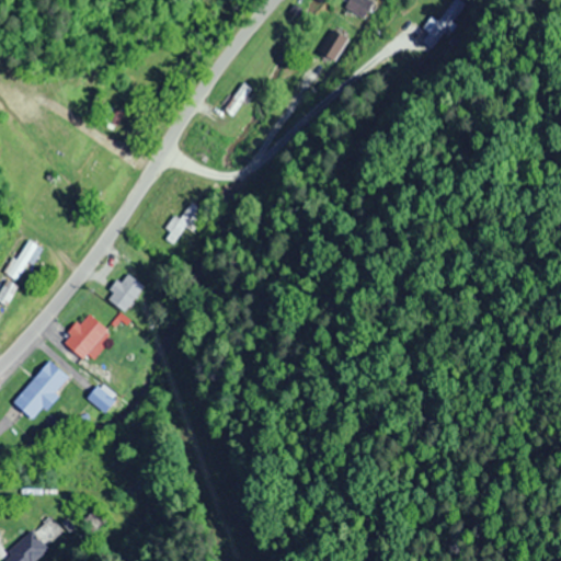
[(433,50),(468,7),(459,0),(455,0),(422,42),(433,50)]
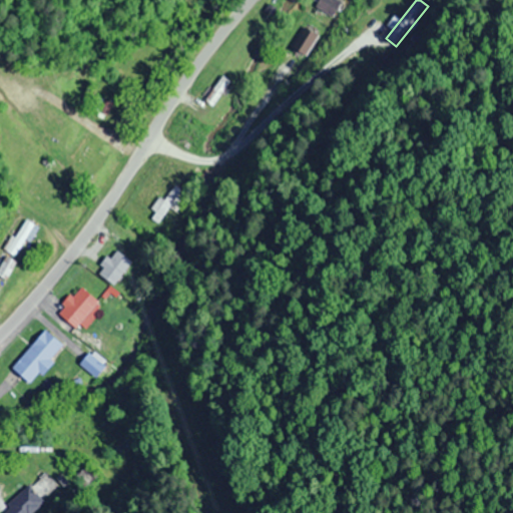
[(307,48),(315,37),(306,31),(298,42),(307,48)]
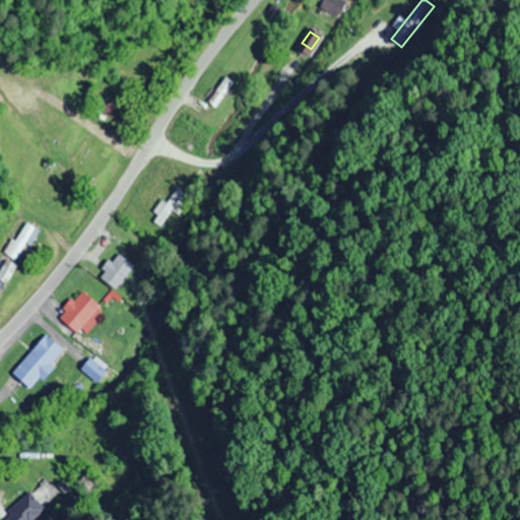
[(233,82),(223,76),(206,103),(215,109),(233,82)]
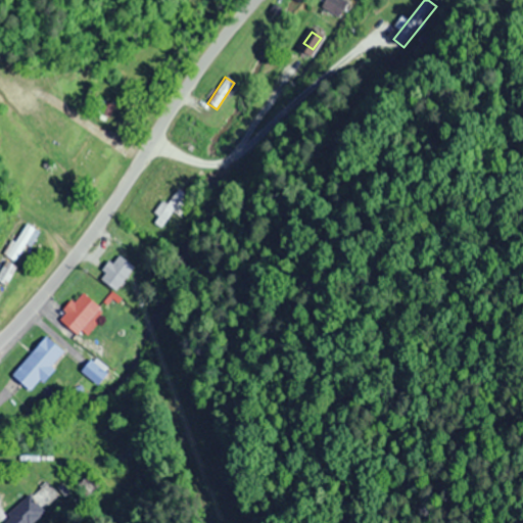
[(108,115),(113,105),(106,101),(101,112),(108,115)]
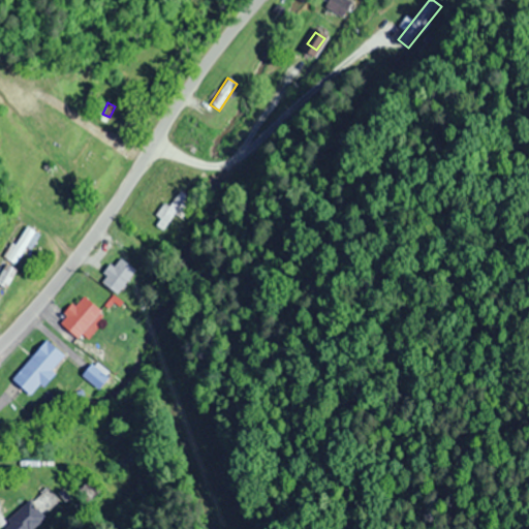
[(169,206),(163,203),(155,215),(160,218),(156,224),(166,230),(180,209),(184,211),(192,197),(180,190),(169,206)]
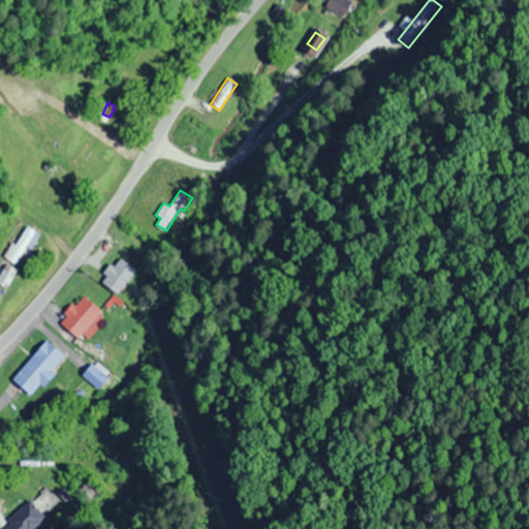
[(119,293),(136,268),(119,256),(102,282),(119,293)]
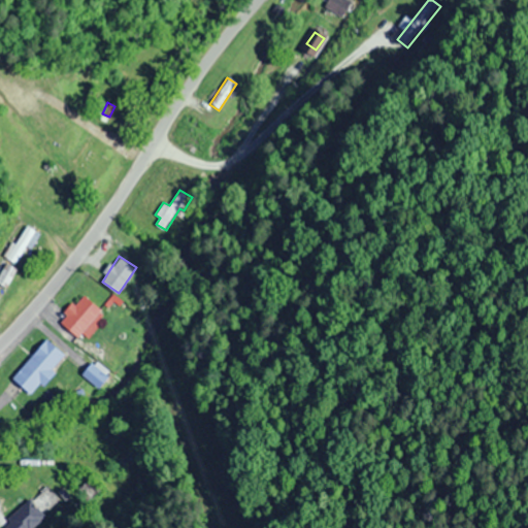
[(0,285),(3,287),(14,270),(5,264),(0,271),(0,285)]
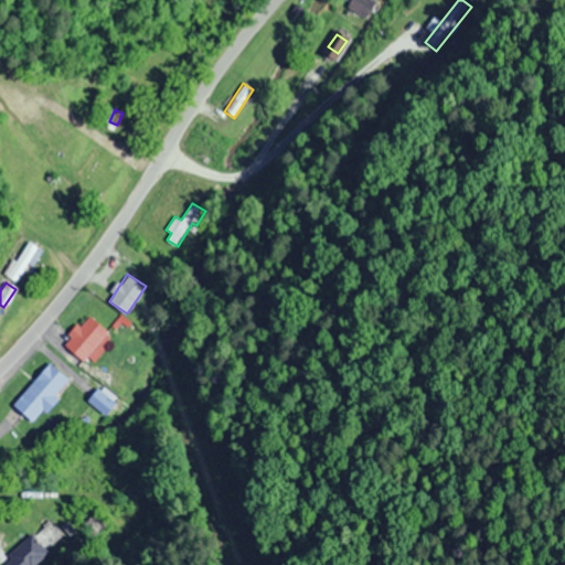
[(103,348),(97,342),(107,333),(89,315),(62,342),(85,365),(103,348)]
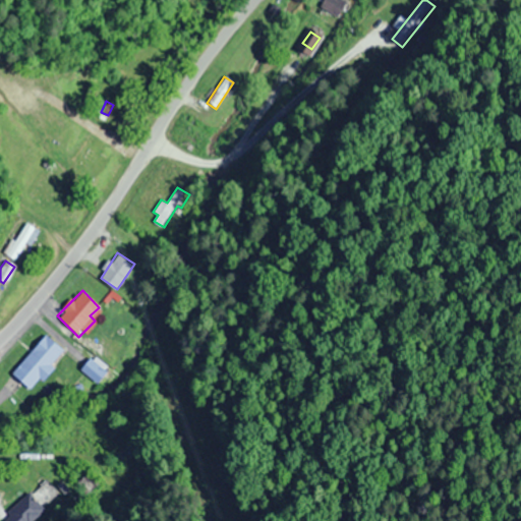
[(11,374),(31,391),(63,349),(44,334),(11,374)]
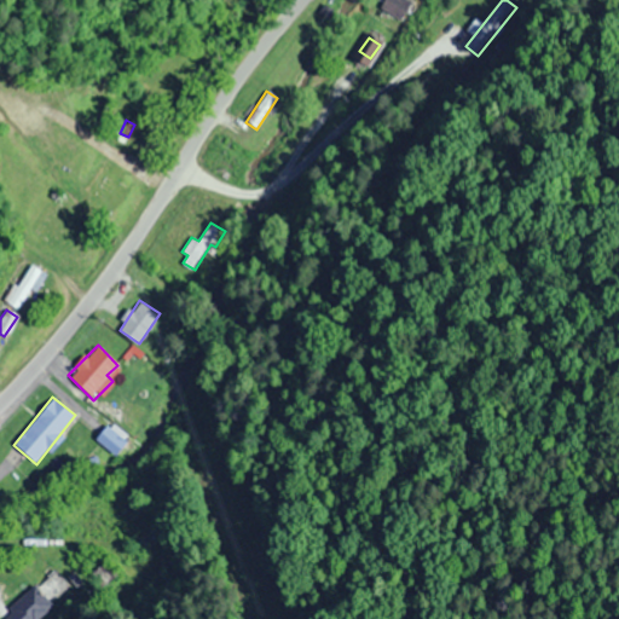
[(42,618),(56,607),(33,585),(0,618),(42,618)]
